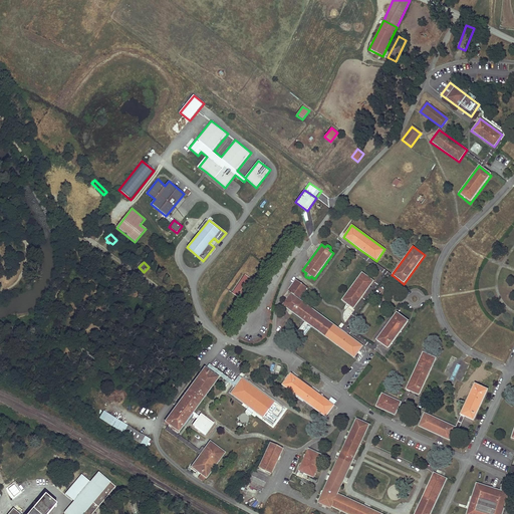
[(346,304),(353,309),(370,286),(374,281),(361,272),(340,299),(346,304)]
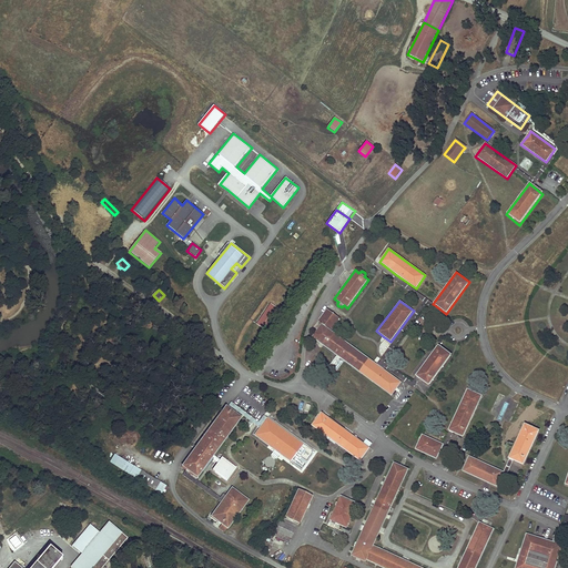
[(264,330),(277,310),(275,307),(274,307),(270,305),(256,324),(264,330)]
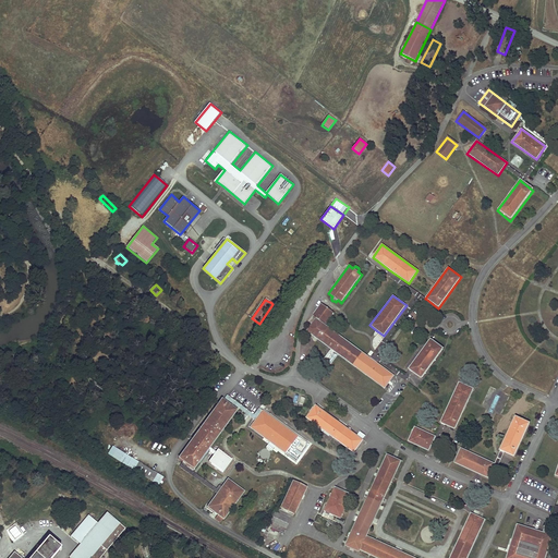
[(335,313),(322,303),(312,315),(316,319),(326,326),(335,313)]
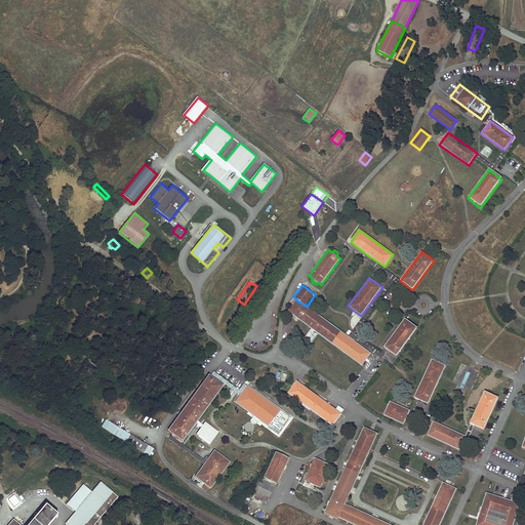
[(318,334),(363,367),(372,354),(307,307),(297,300),(288,312),(311,328),(318,334)]
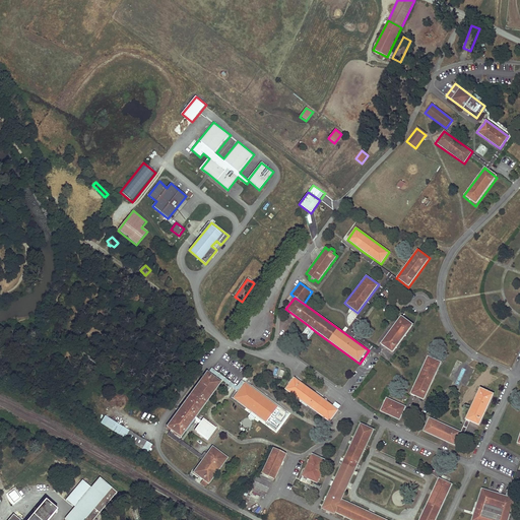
[(379,343),(392,353),(413,324),(400,315),(379,343)]
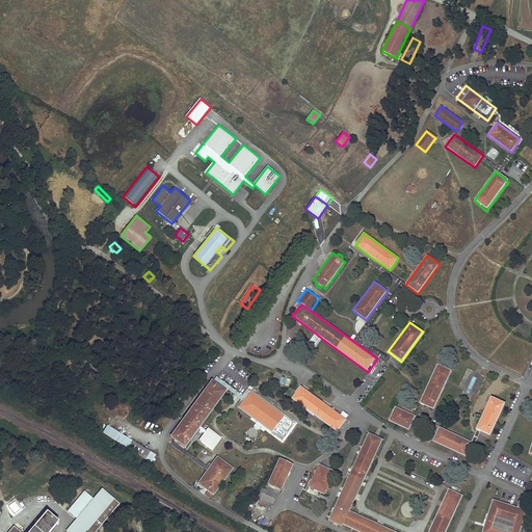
[(322,339),(315,333),(309,342),(316,347),(322,339)]
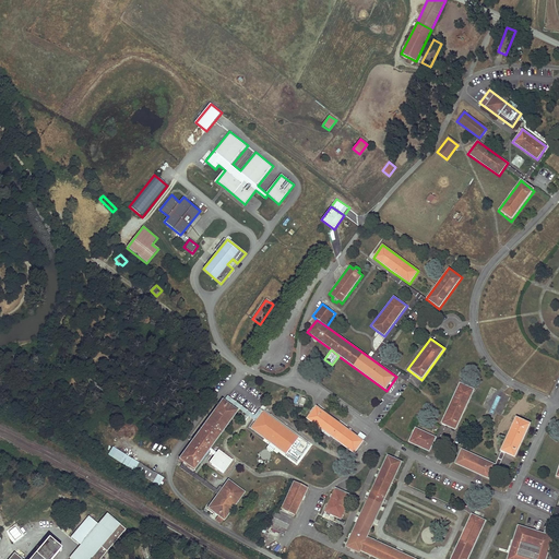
[(105,388),(86,376),(83,380),(103,392),(105,388)]
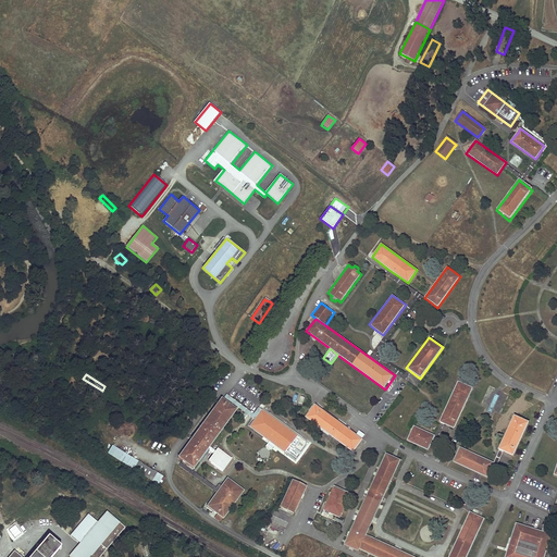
[(442,424),(454,430),(472,388),(458,382),(440,422),(442,424)]
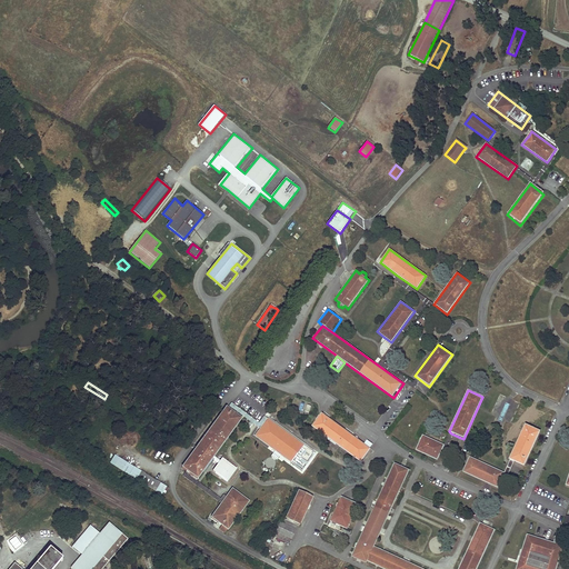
[(188,473),(198,481),(243,421),(228,409),(226,408),(181,468),(188,473)]
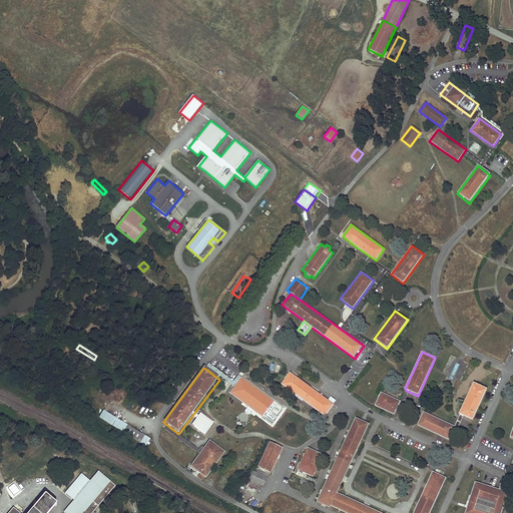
[(282,385),(325,417),(334,405),(291,373),(282,385)]
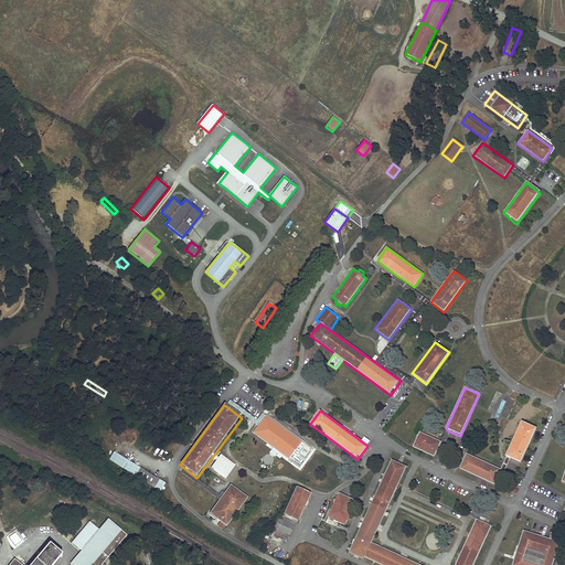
[(253,433),(300,467),(312,449),(265,415),(259,424),(253,433)]
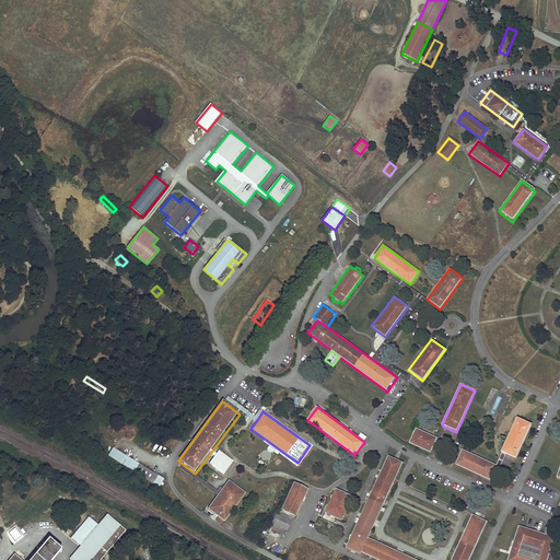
[(504,453),(515,458),(532,424),(517,418),(501,452),(504,453)]
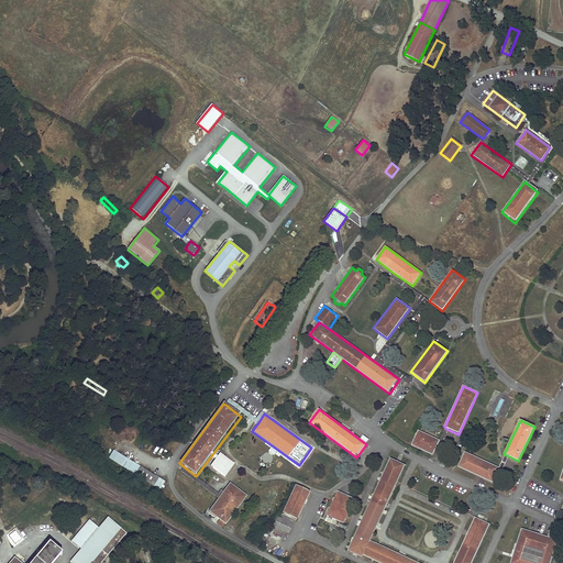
[(411,445),(432,455),(437,445),(439,440),(418,431),(411,445)]
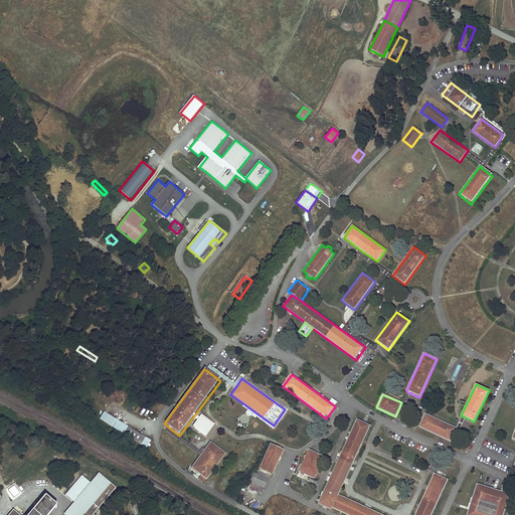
[(151,441),(103,412),(99,418),(146,448),(151,441)]
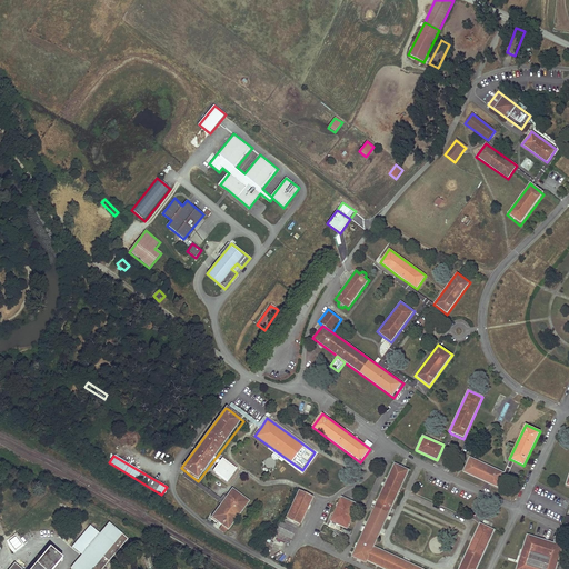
[(462,471),(497,488),(501,479),(503,475),(503,472),(469,457),(462,471)]
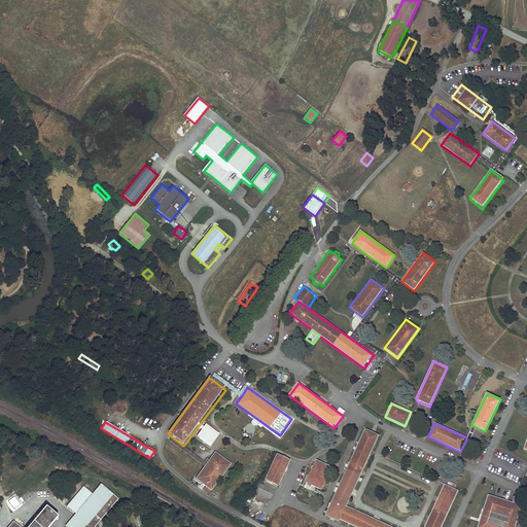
[(206,425),(198,437),(211,448),(219,435),(206,425)]
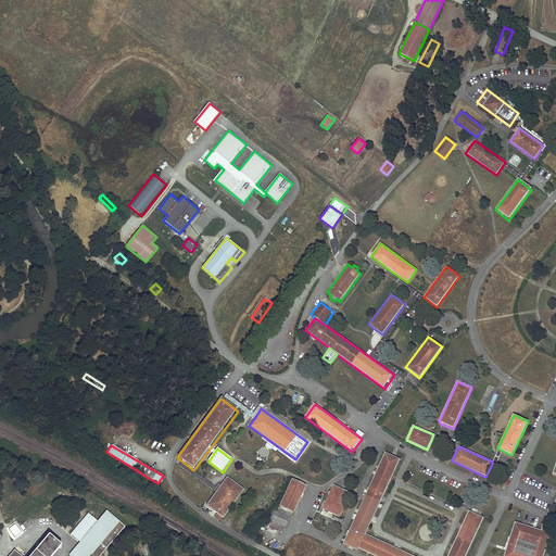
[(400,460),(384,454),(342,545),(357,552),(358,550),(365,535),(400,460)]
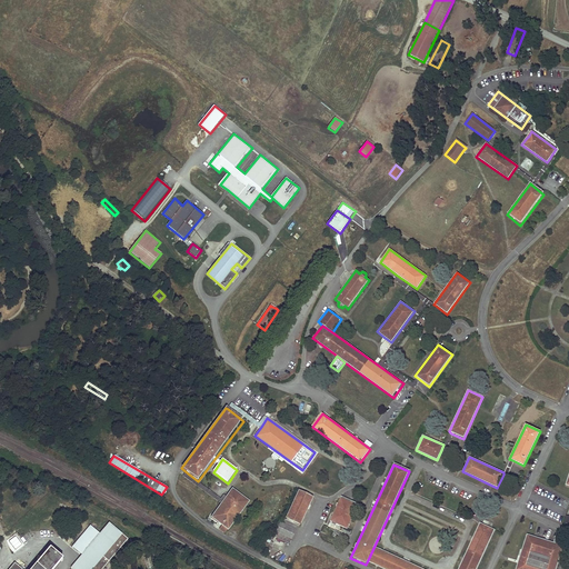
[(211,518),(228,530),(249,501),(232,489),(226,497),(222,502),(221,505),(211,518)]
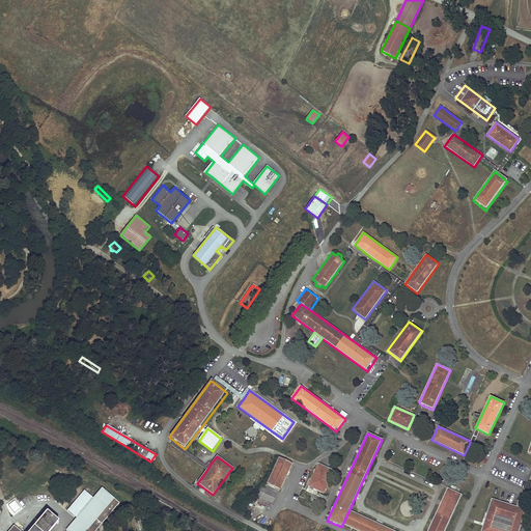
[(266,483),(280,491),(292,465),(278,457),(266,483)]
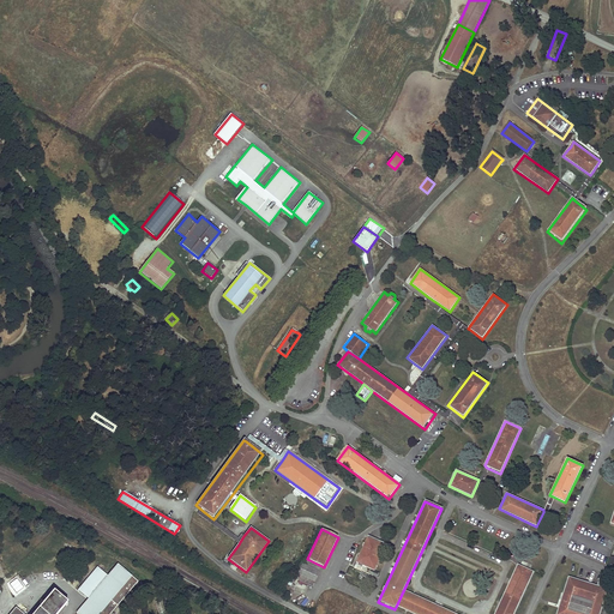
[(374,571),(386,546),(368,537),(365,545),(363,543),(362,546),(363,547),(356,563),(374,571)]
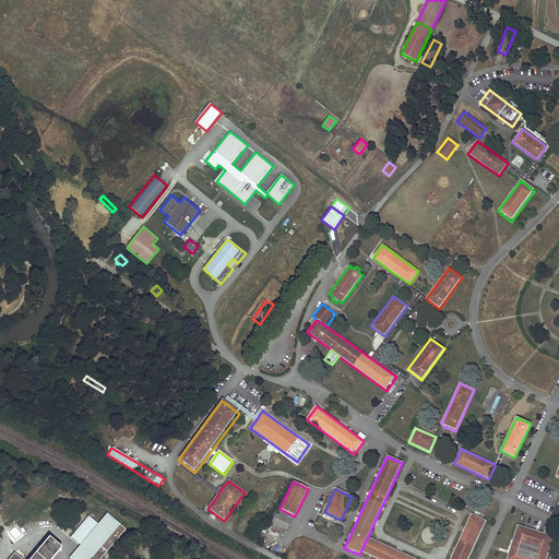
[(80,545),(69,558),(70,558),(69,558),(99,558),(126,530),(107,513),(97,524),(80,545)]
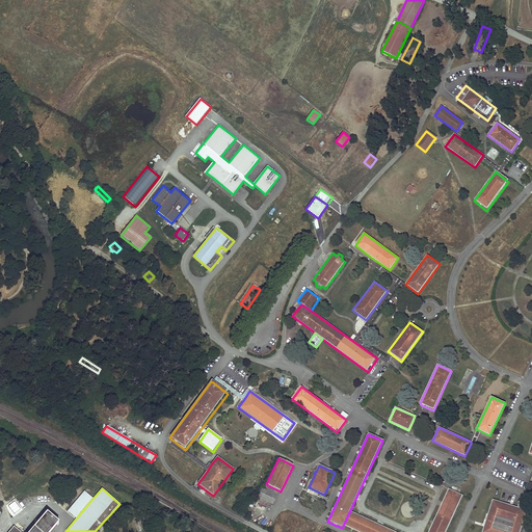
[(276,496),(263,489),(261,488),(257,498),(258,498),(256,502),(270,508),(276,496)]
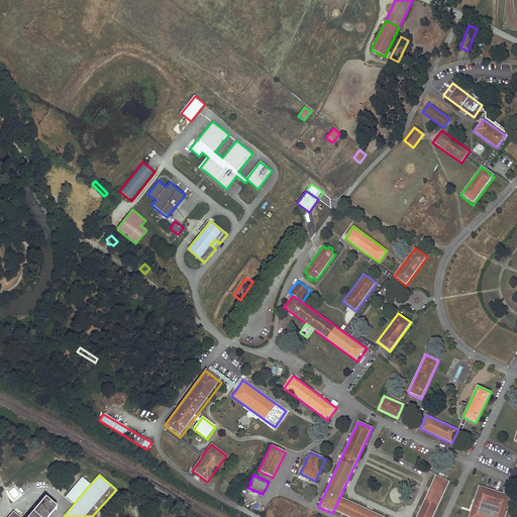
[(432,516),(449,482),(435,476),(416,516),(432,516)]
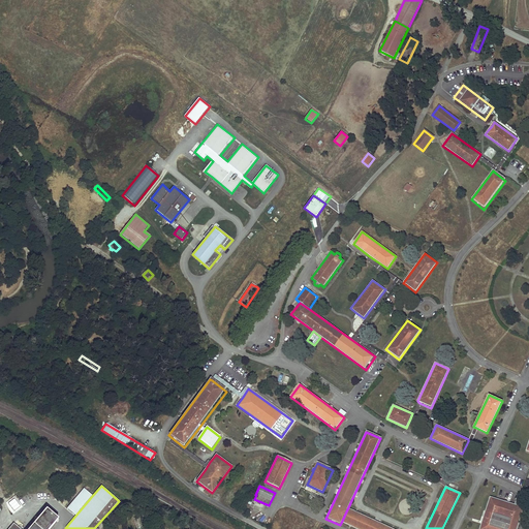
[(92,496),(84,489),(67,508),(75,516),(92,496)]
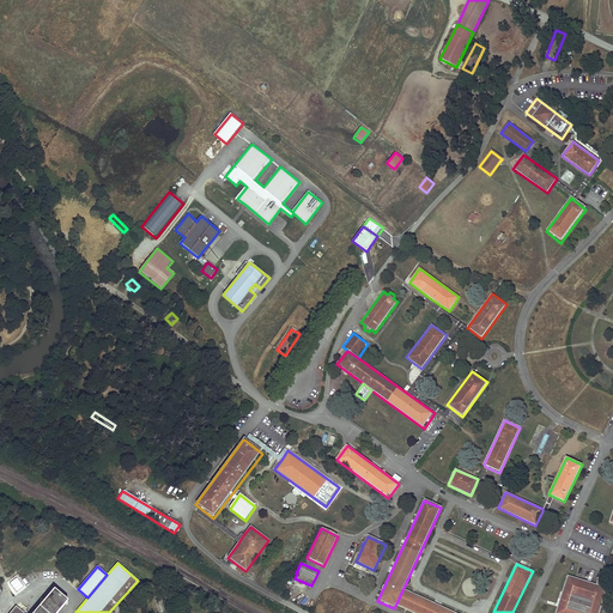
[(599,612),(601,605),(607,588),(596,586),(575,578),(568,576),(558,606),(556,612),(599,612)]
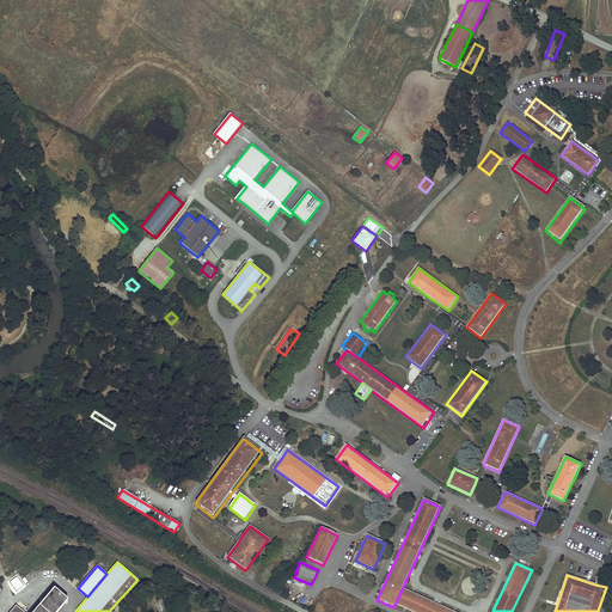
[(395,605),(409,611),(451,611),(402,589),(395,605)]
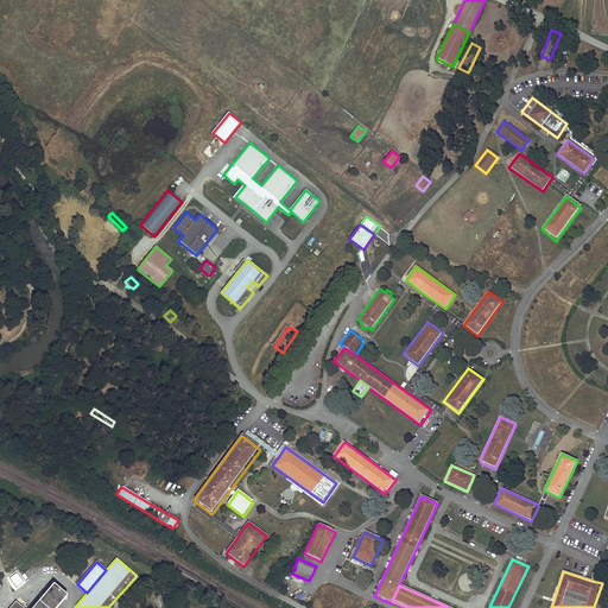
[(56,607),(65,597),(52,587),(33,607),(21,607),(14,602),(10,607),(56,607)]
